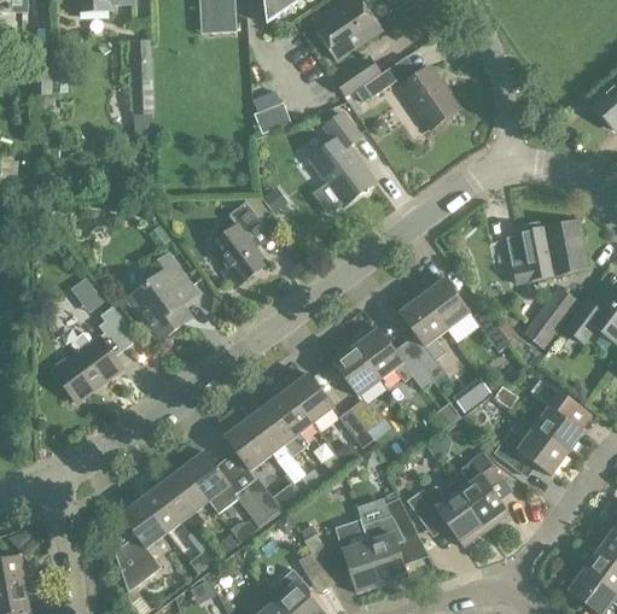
[(0,28),(9,29),(9,37),(24,37),(24,23),(25,23),(25,0),(0,0),(0,28)]
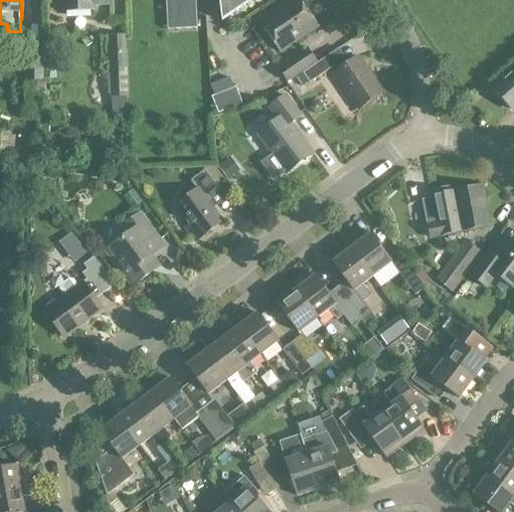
[(57,0),(58,9),(94,8),(94,3),(113,3),(113,0),(57,0)]
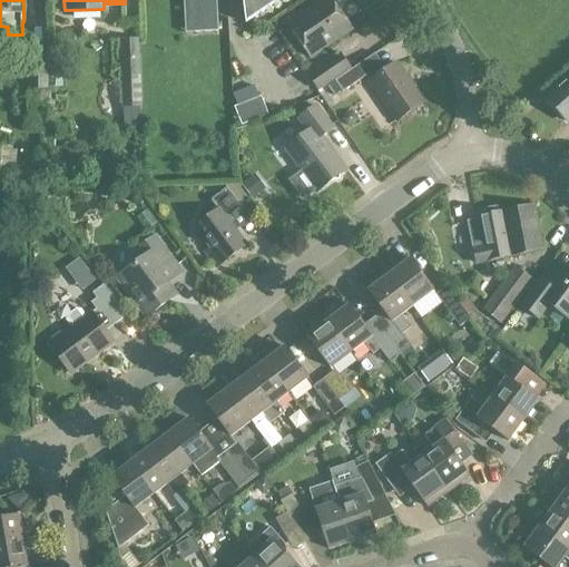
[(193,0),(196,30),(217,29),(215,0),(193,0)]
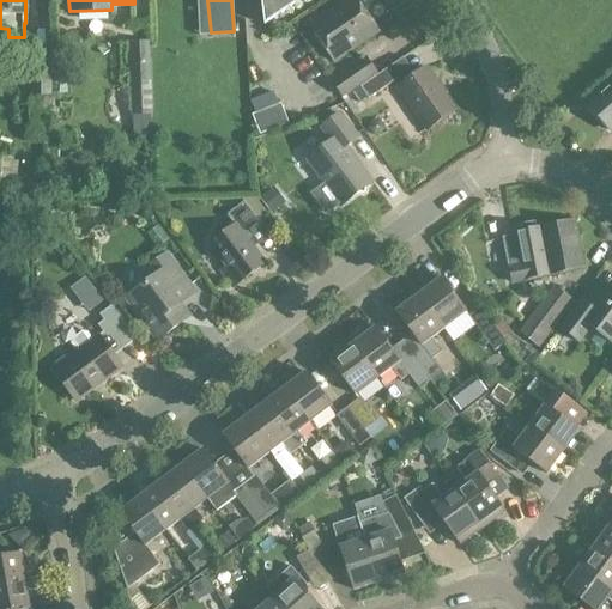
[(260,0),(264,23),(297,0),(260,0)]
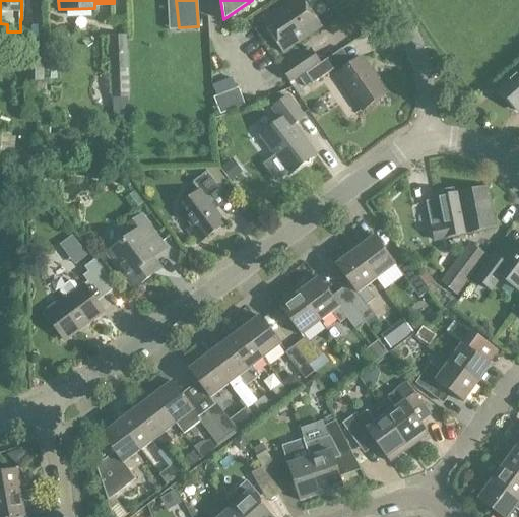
[(282,51),(319,25),(302,0),(287,0),(260,18),(282,51)]
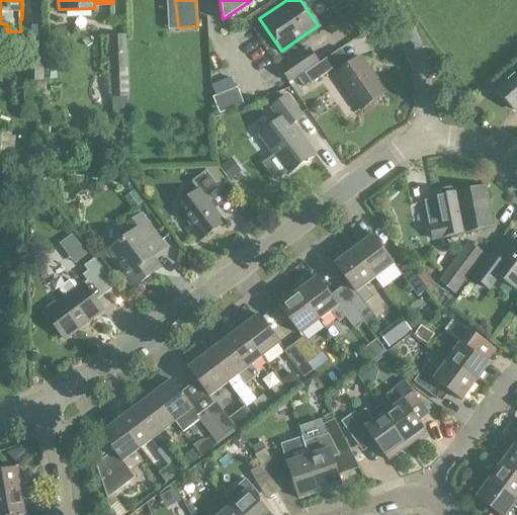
[(108,34),(110,71),(126,70),(125,33),(108,34)]
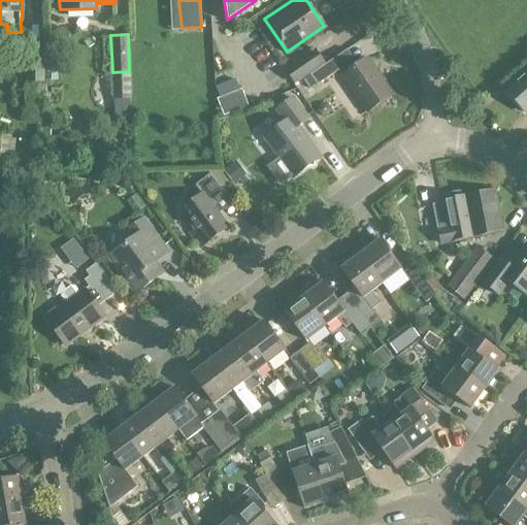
[(294,80),(323,61),(314,47),(285,67),(294,80)]
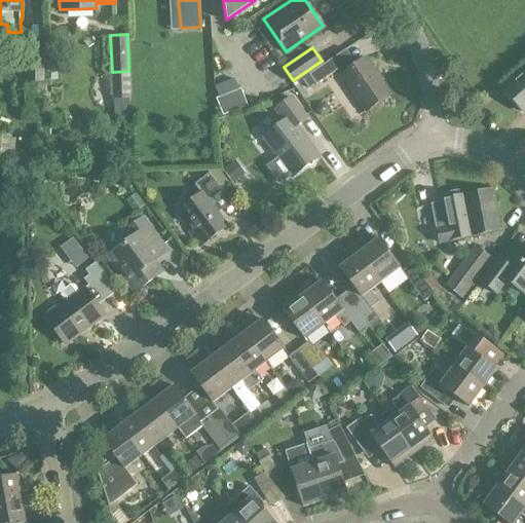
[(27,52),(28,112),(43,111),(42,51),(27,52)]
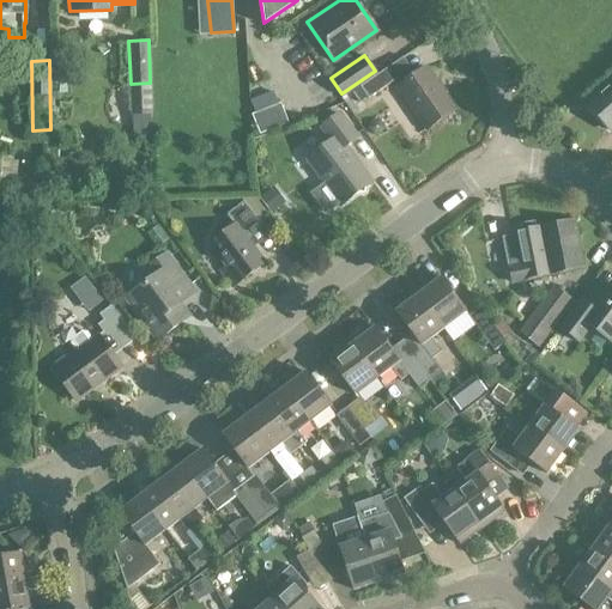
[(455,108),(425,65),(398,85),(426,127),(455,108)]
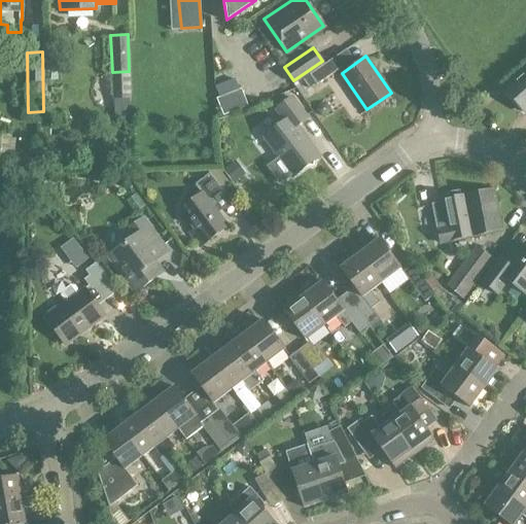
[(329,59),(310,72),(317,82),(337,69),(329,59)]
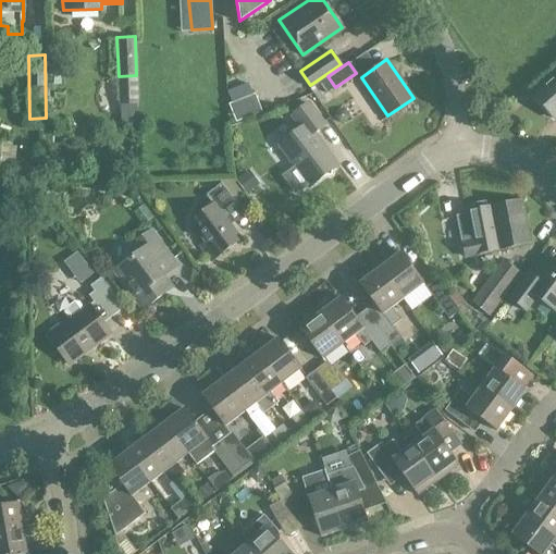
[(555,71),(532,93),(554,117),(555,114),(555,71)]
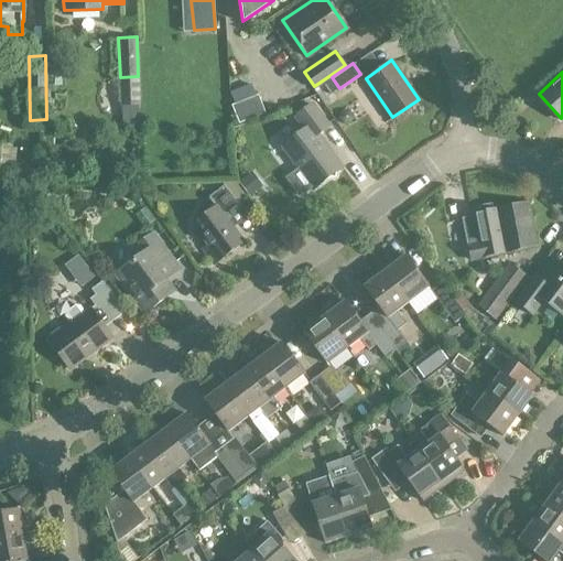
[(238,122),(264,111),(258,94),(231,104),(238,122)]
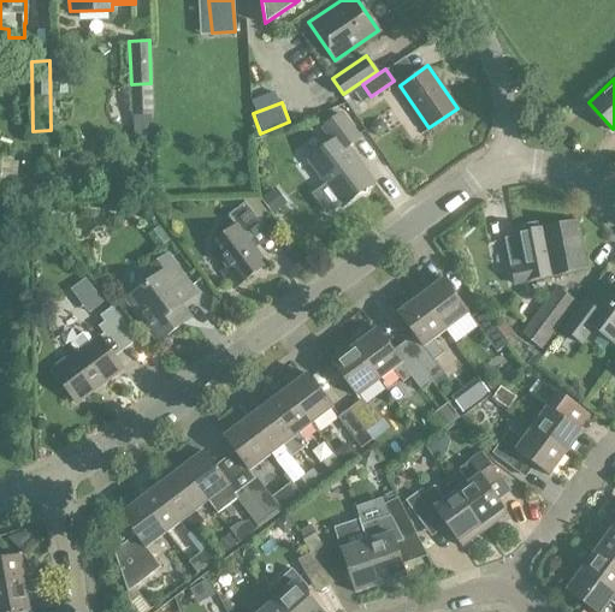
[(342,203),(359,191),(366,191),(367,185),(374,179),(347,144),(359,136),(341,112),(323,125),(333,140),(308,158),(342,203)]
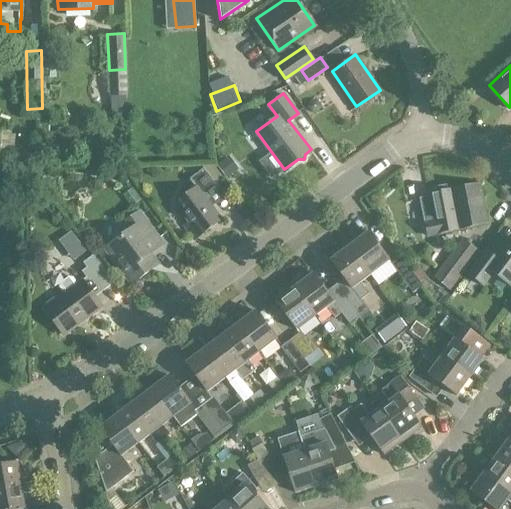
[(0,157),(8,158),(11,127),(0,126),(0,157)]
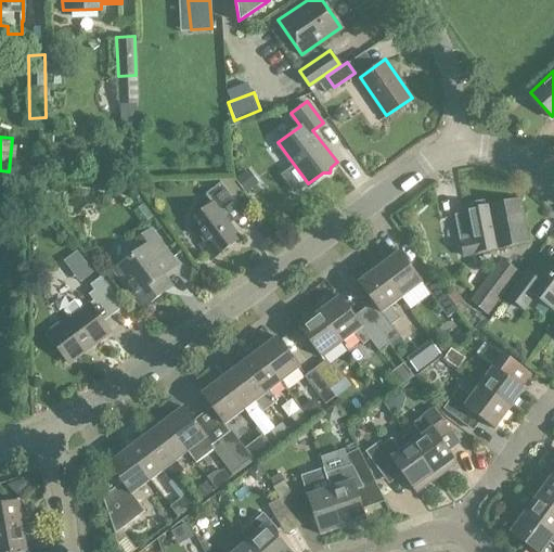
[(240,235),(221,212),(235,201),(220,180),(205,192),(213,202),(190,219),(204,239),(198,243),(210,257),(240,235)]
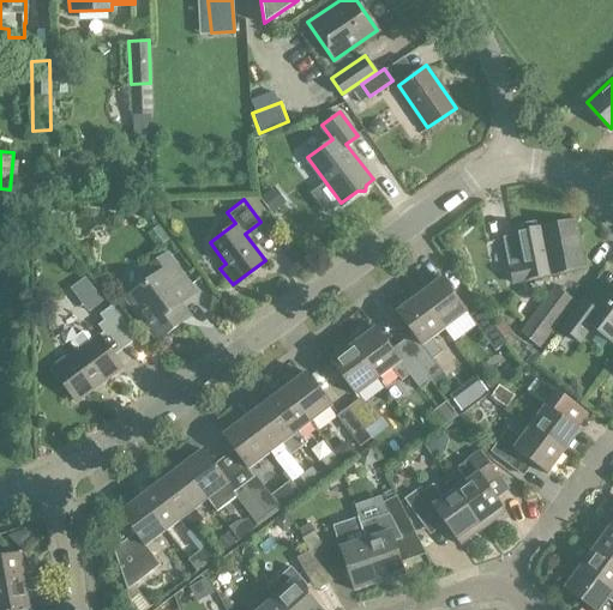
[(516,261),(508,264),(511,283),(536,278),(536,276),(546,275),(546,273),(584,266),(575,217),(516,229),(521,247),(512,248),(516,261)]
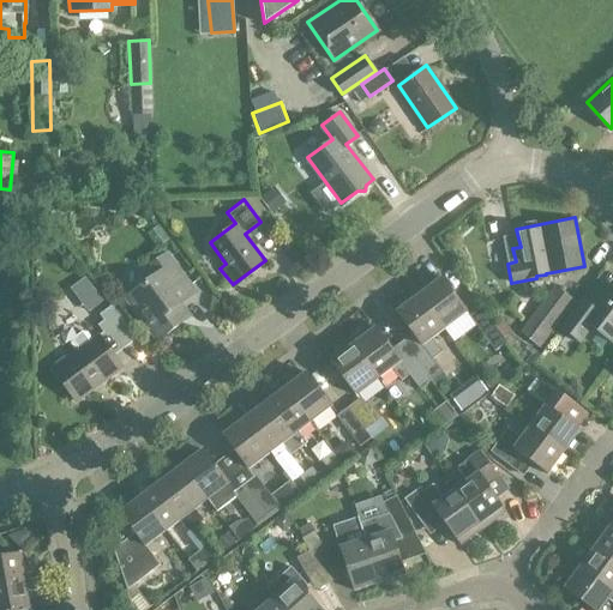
[(157,338),(182,319),(173,307),(194,290),(166,251),(151,261),(158,271),(126,296),(157,338)]
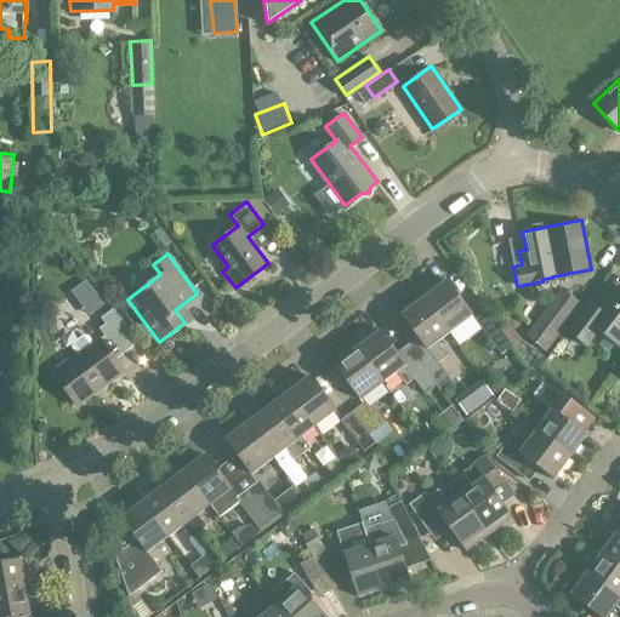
[(419,292),(448,331),(472,313),(442,274),(419,292)]
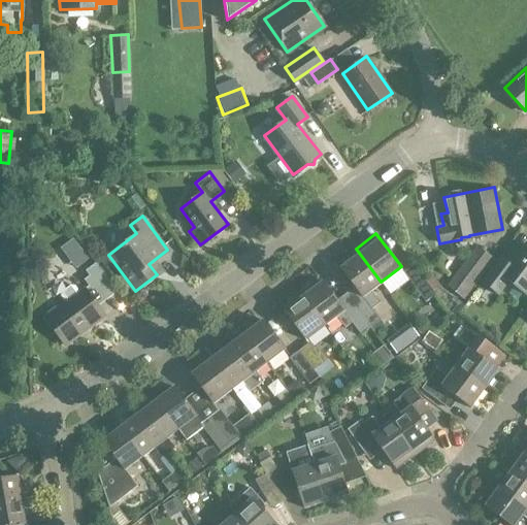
[(525,292),(526,289),(526,241),(509,264),(499,256),(482,281),(498,292),(507,279),(525,292)]
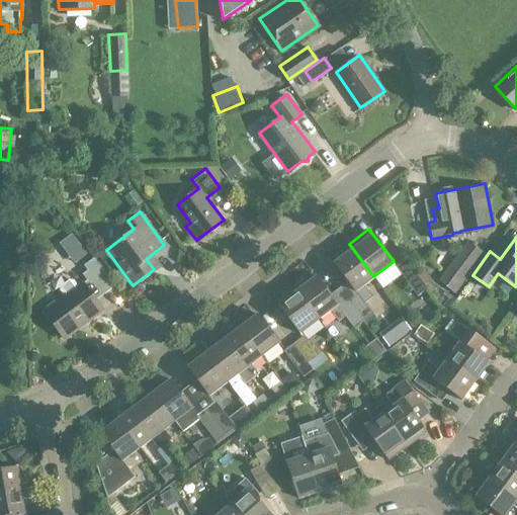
[(454,292),(484,254),(465,241),(437,279),(454,292)]
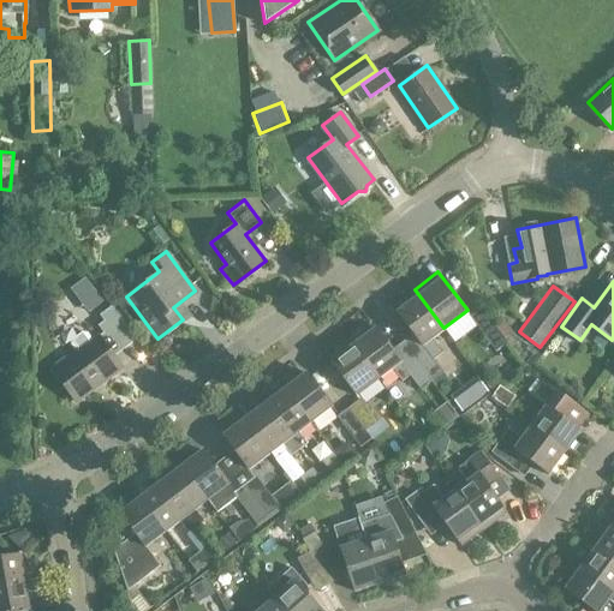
[(425,347),(413,357),(431,379),(443,370),(434,358),(443,351),(433,336),(443,328),(415,289),(393,305),(425,347)]
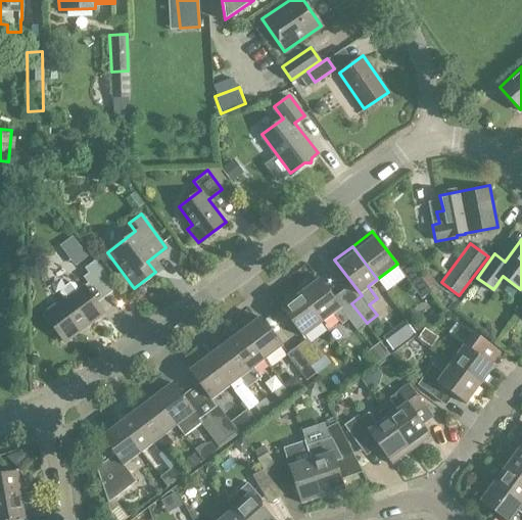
[(115,287),(94,258),(84,266),(105,294),(115,287)]
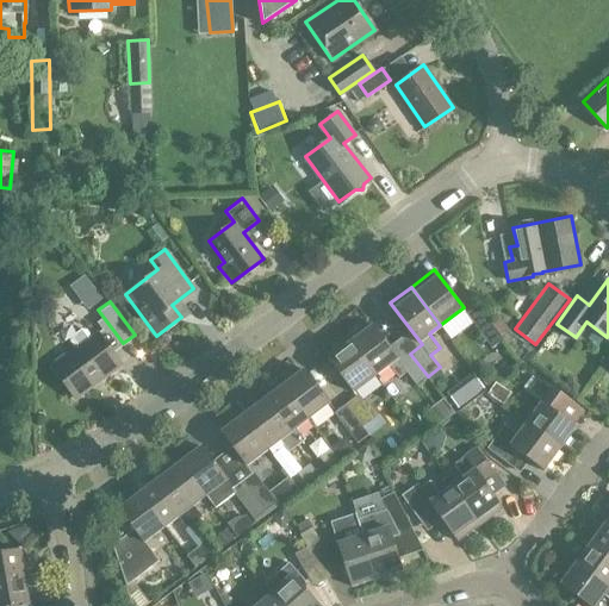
[(491,347),(503,337),(477,304),(466,312),(491,347)]
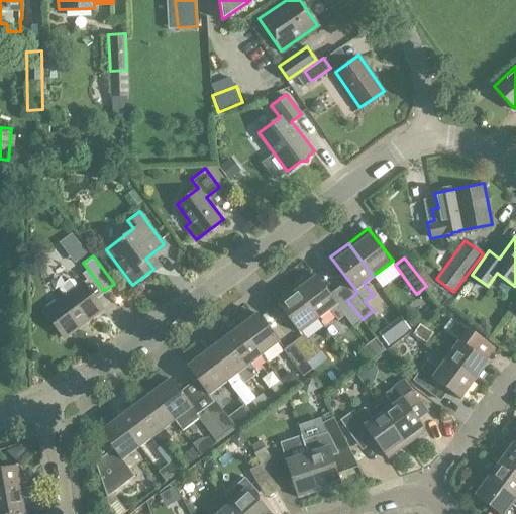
[(313,271),(293,286),(317,318),(330,308),(338,319),(344,315),(353,326),(363,319),(347,300),(339,306),(313,271)]
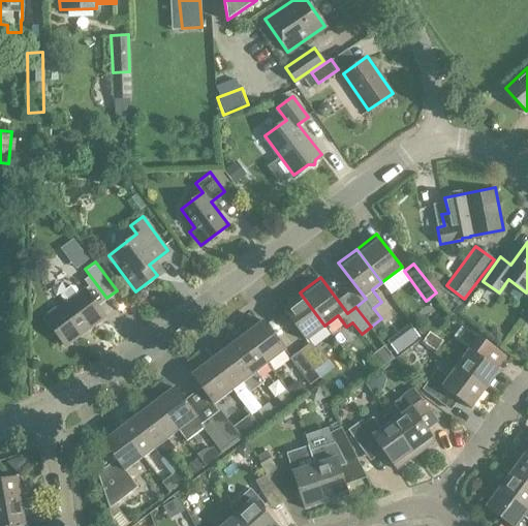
[(45,316),(65,344),(104,314),(84,287),(45,316)]
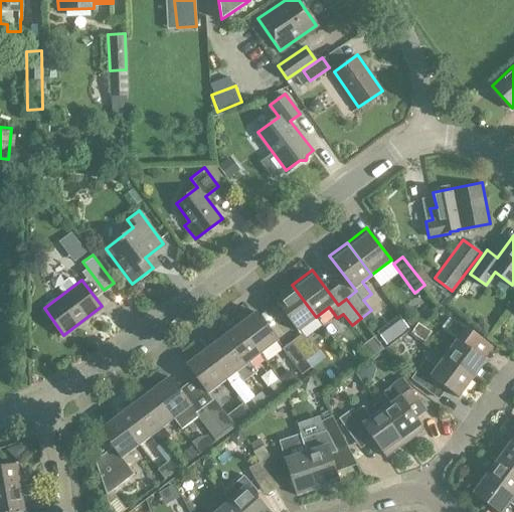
[(299,330),(316,317),(292,285),(274,298),(299,330)]
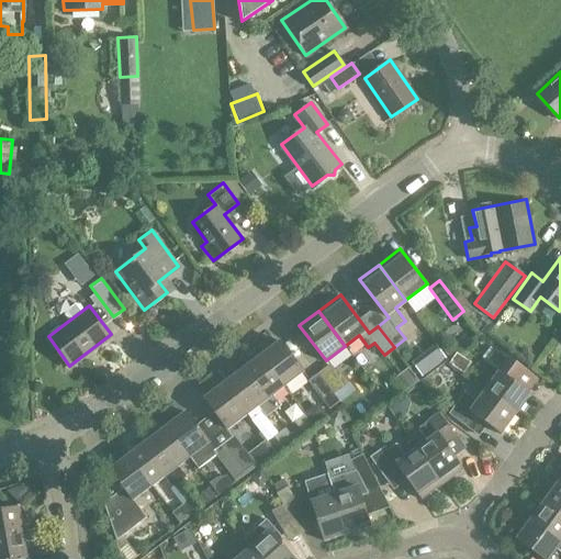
[(260,354),(283,384),(303,369),(280,338),(260,354)]
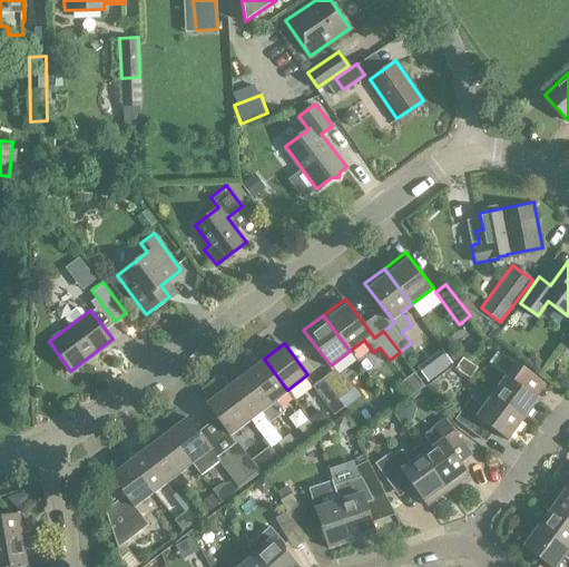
[(536,397),(546,383),(501,351),(491,364),(506,375),(490,397),(522,419),(538,399),(536,397)]
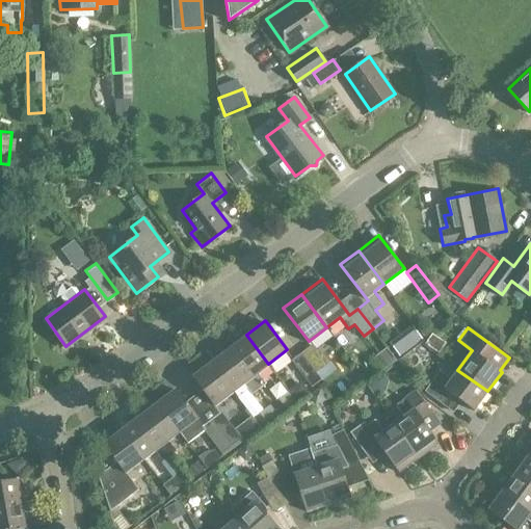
[(258,388),(265,382),(258,372),(268,364),(246,335),(228,348),(258,388)]
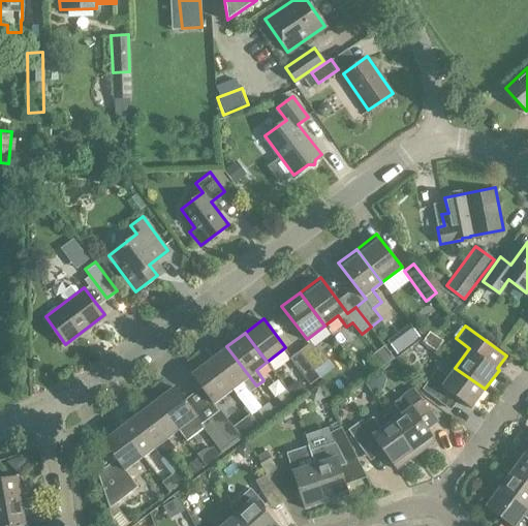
[(318,377),(319,376),(314,369),(324,362),(310,342),(299,350),(313,370),(318,377)]
